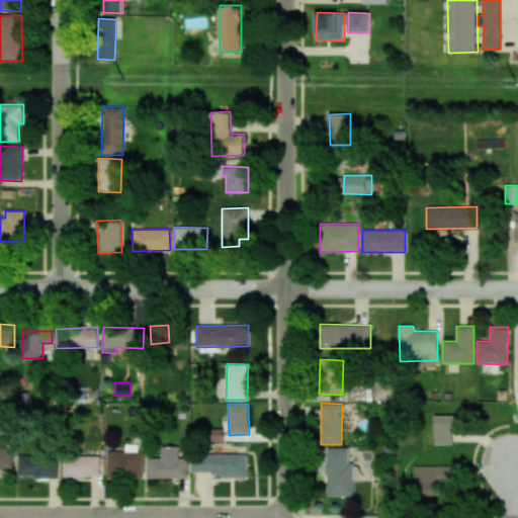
[(434,444),(452,444),(452,432),(457,432),(457,415),(434,416),(434,444)]
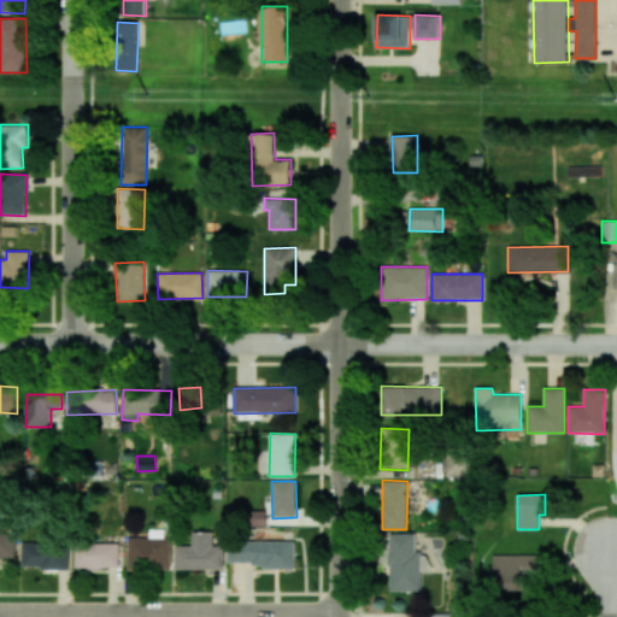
[(128,538),(128,569),(170,569),(169,529),(150,529),(150,538),(128,538)]
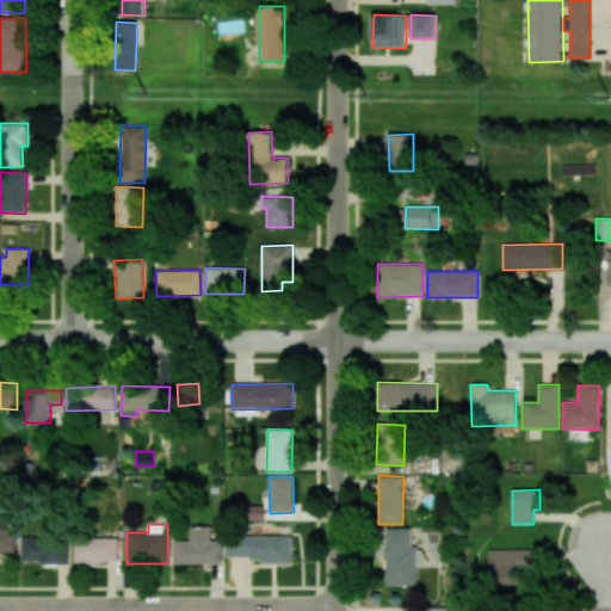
[(174,563),(222,563),(221,539),(210,539),(210,526),(190,526),(191,541),(174,541),(174,563)]
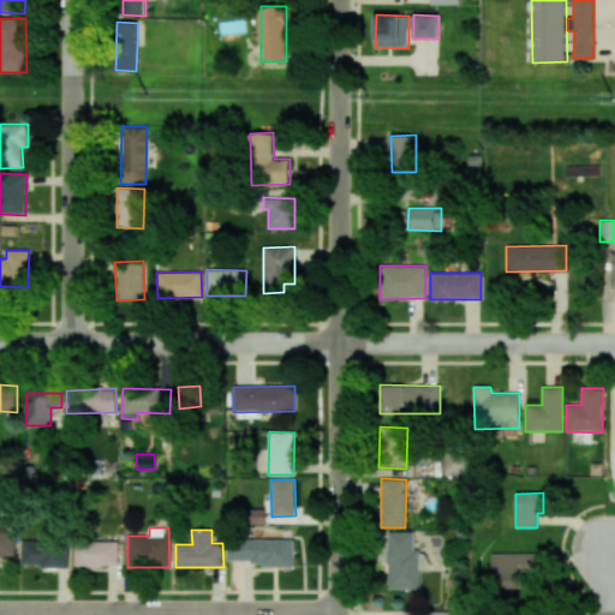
[(387,589),(419,590),(419,550),(413,550),(413,532),(388,531),(387,589)]
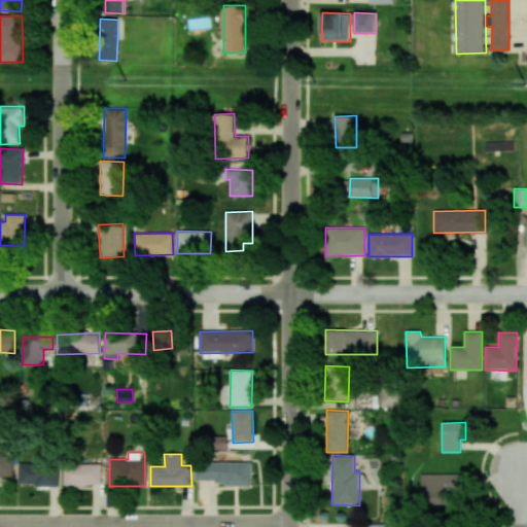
[(0,476),(12,476),(12,456),(0,456),(0,476)]
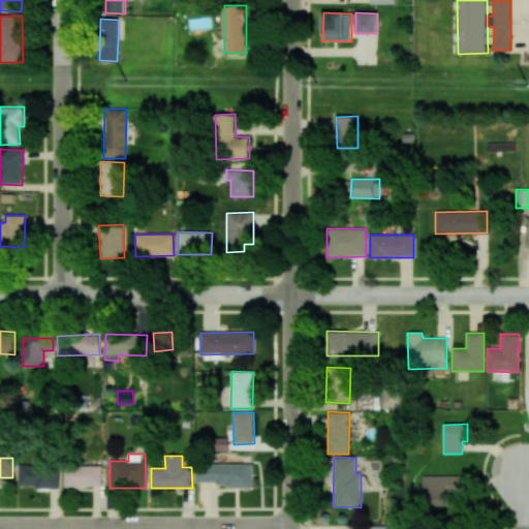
[(59,487),(58,464),(19,465),(19,488),(59,487)]
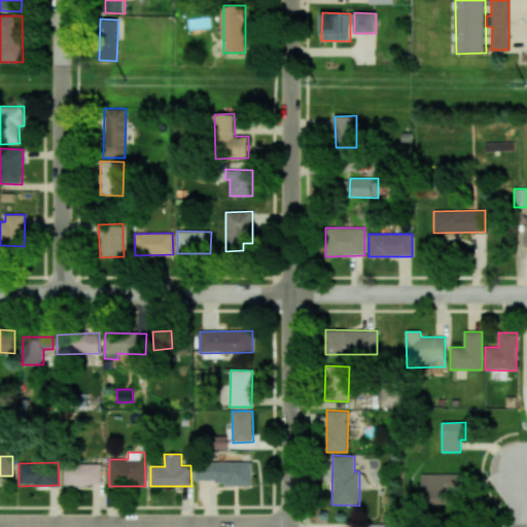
[(252,462),(196,462),(196,484),(252,483),(252,462)]
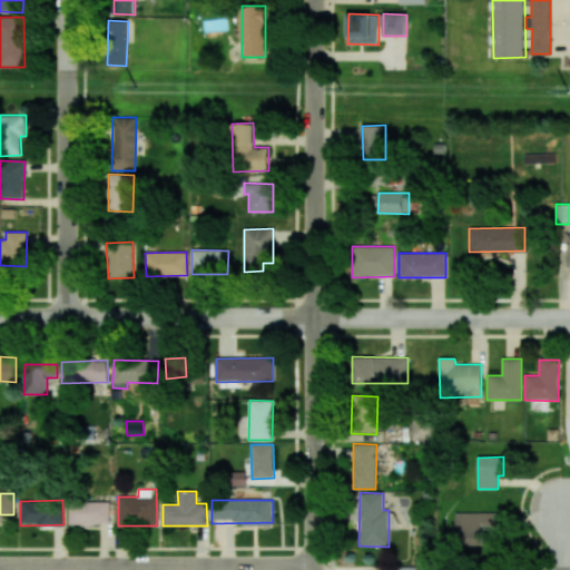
[(70,524),(110,524),(110,501),(69,502),(70,524)]
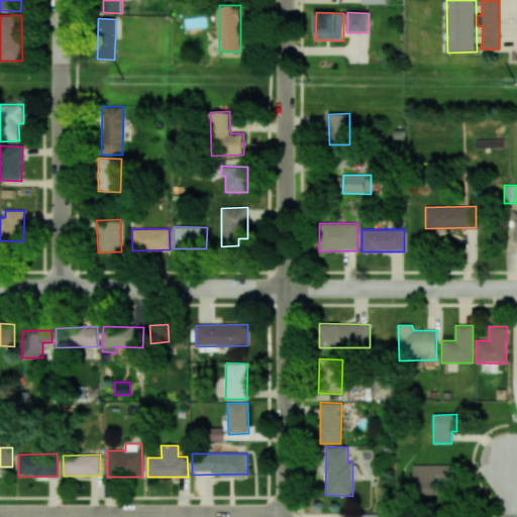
[(413,494),(452,494),(452,466),(413,464),(413,494)]
